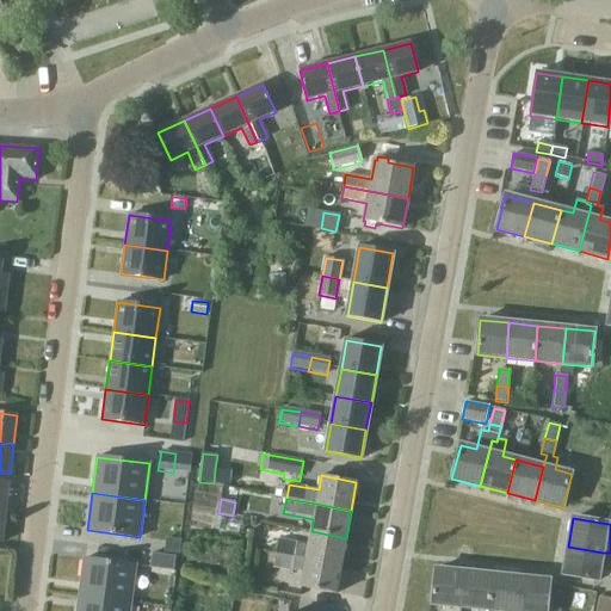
[(341,565),(346,538),(312,531),(308,545),(278,539),(276,554),(341,565)]
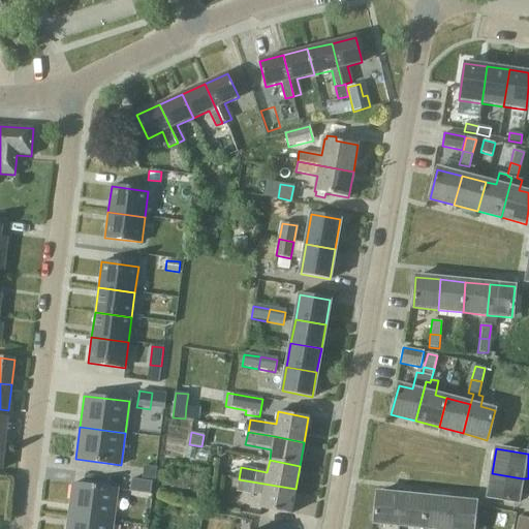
[(156,468),(144,467),(143,479),(155,480),(156,468)]
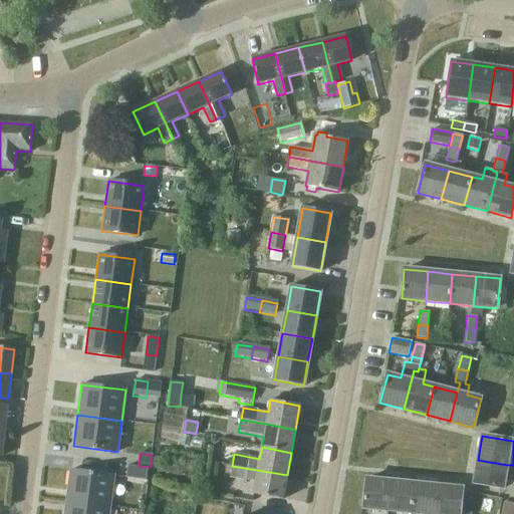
[(503,489),(507,465),(478,460),(474,484),(503,489)]
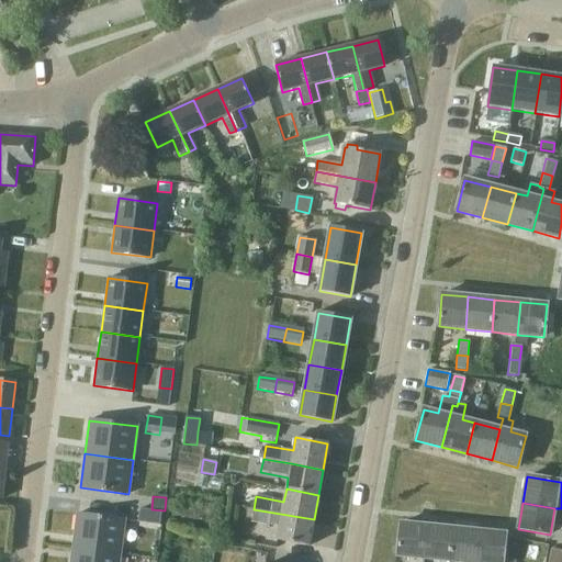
[(308,547),(314,519),(254,509),(251,524),(279,528),(277,540),(308,547)]
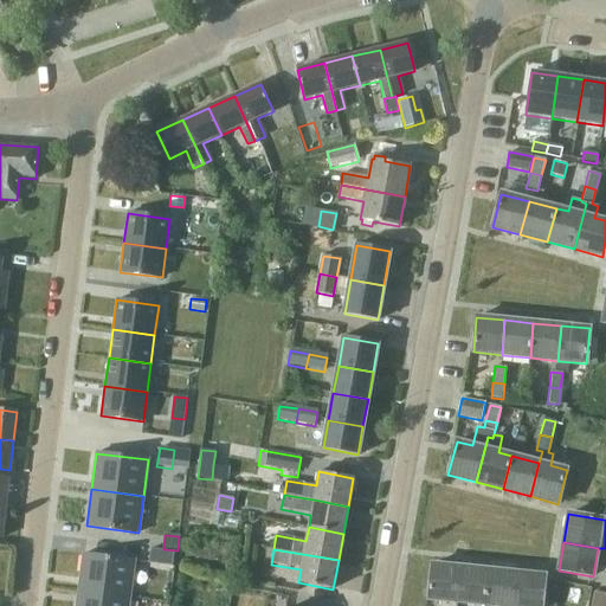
[(172,568),(174,553),(150,550),(149,566),(172,568)]
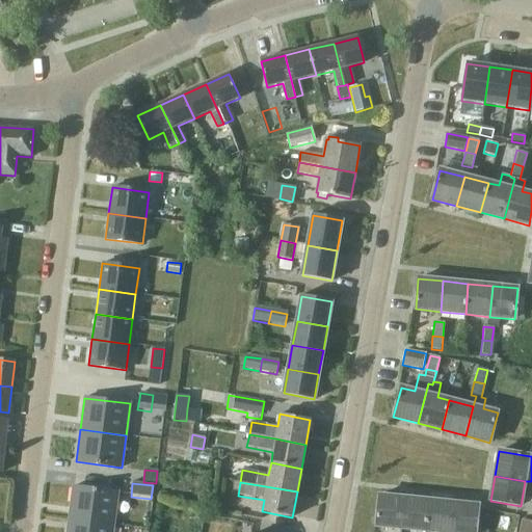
[(114,525),(118,493),(73,486),(69,519),(114,525)]
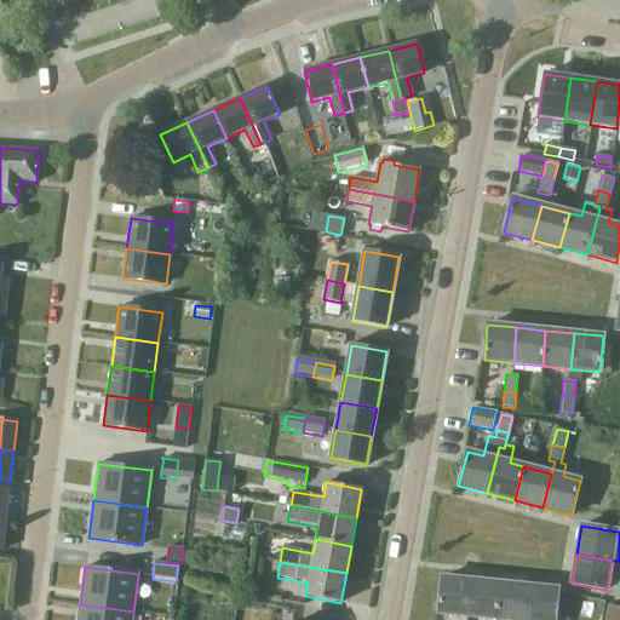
[(455,615),(468,616),(471,580),(442,578),(438,613),(455,615)]
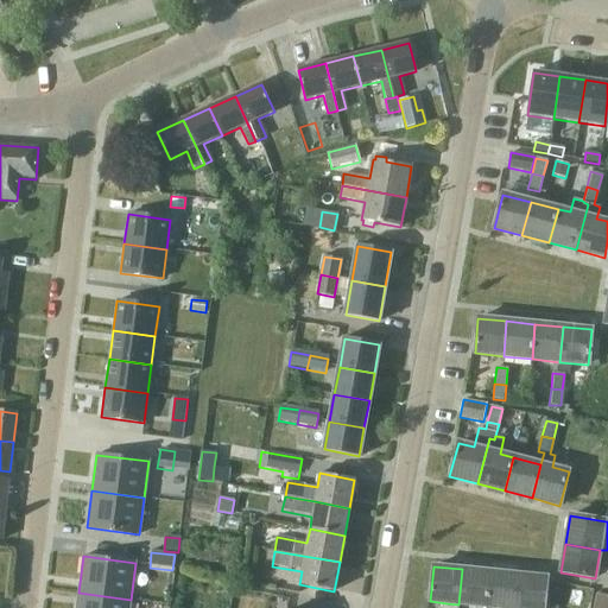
[(486,607),(491,572),(462,569),(458,605),(486,607)]
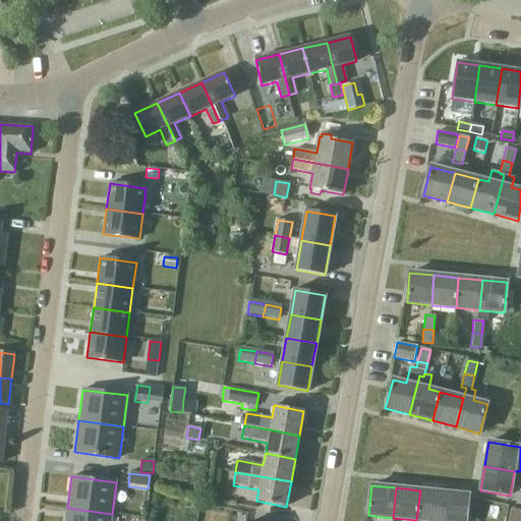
[(441,520),(444,493),(420,490),(416,520),(425,520),(441,520)]
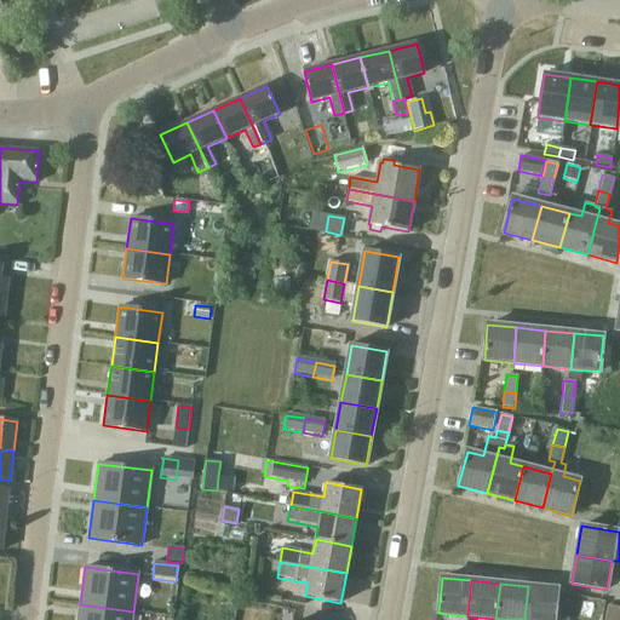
[(554,619),(558,589),(528,586),(524,619),(554,619)]
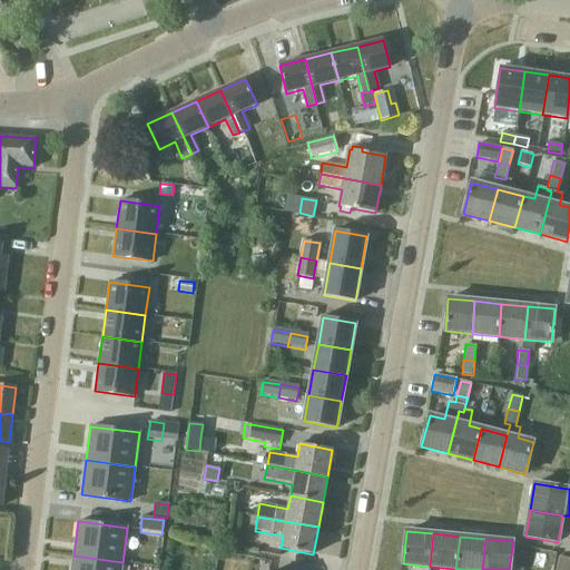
[(120,569),(123,562),(74,556),(71,569),(120,569)]
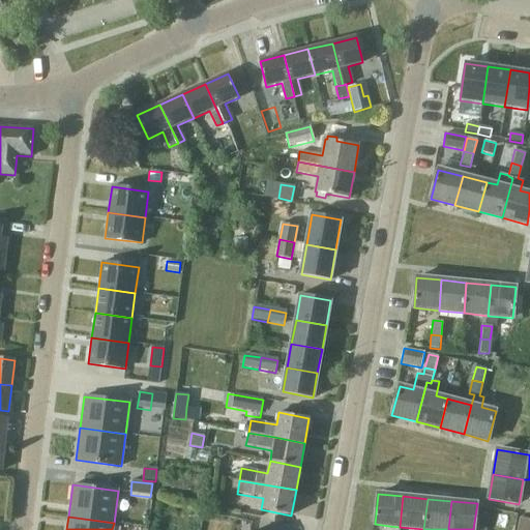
[(529,529),(529,519),(520,518),(517,529),(529,529)]
